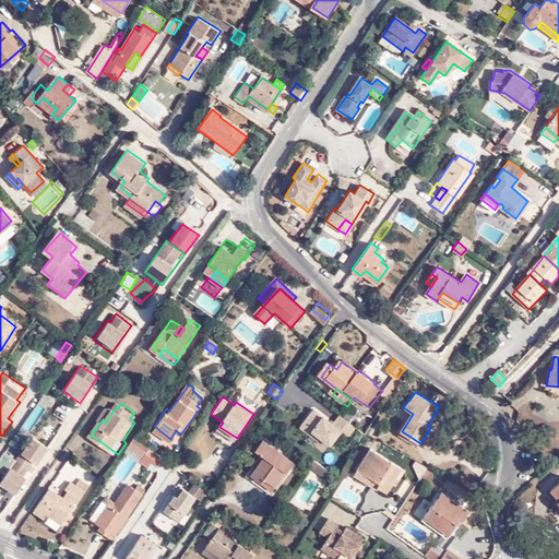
[(34,430),(45,408),(37,404),(25,426),(34,430)]
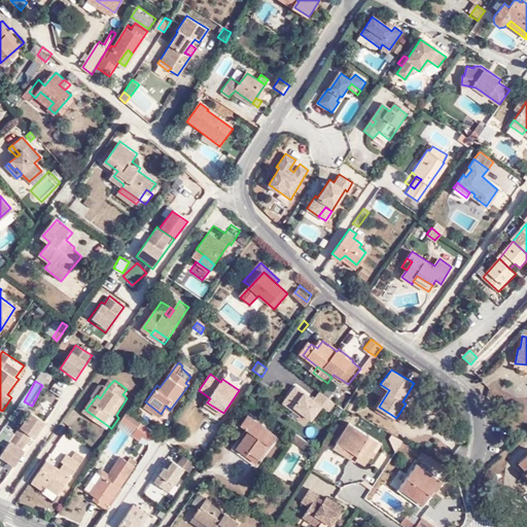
[(100,398),(108,386),(105,383),(97,395),(100,398)]
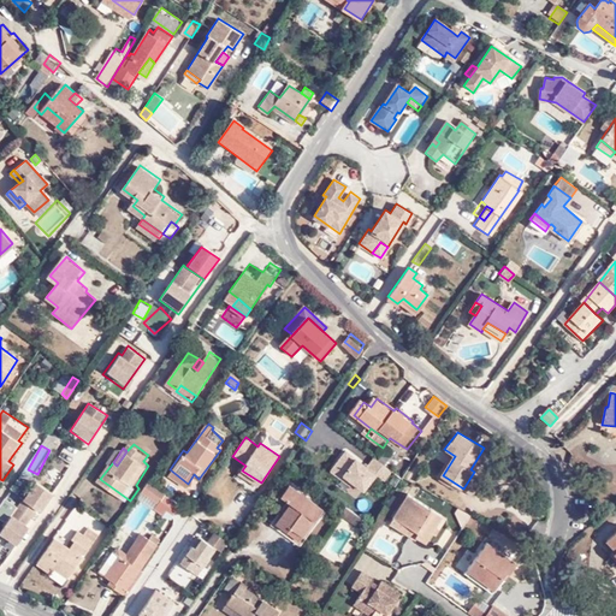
[(366,468),(341,451),(327,469),(362,495),(377,475),(366,468)]
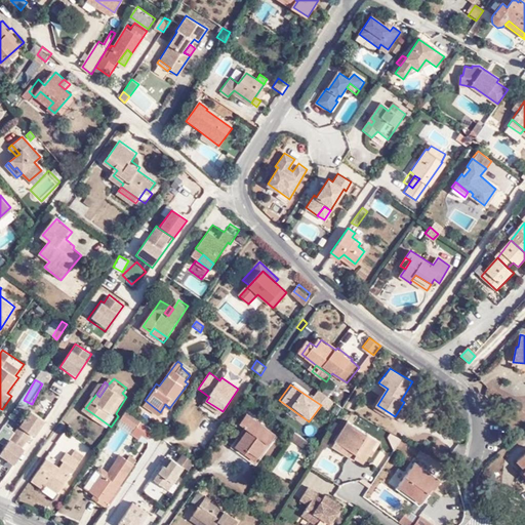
[(7,393),(11,396),(15,389),(12,386),(7,393)]
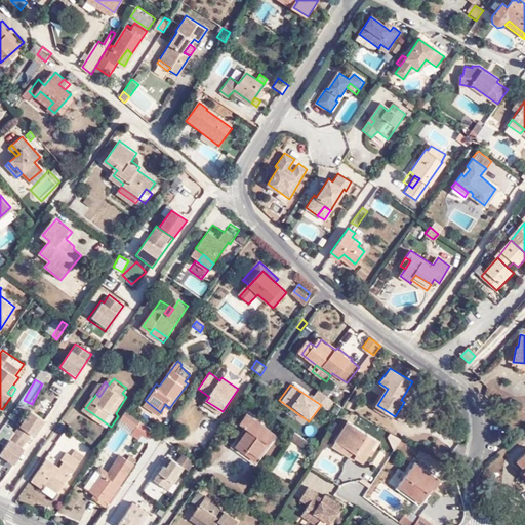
[(49,387),(42,395),(53,404),(59,396),(49,387)]
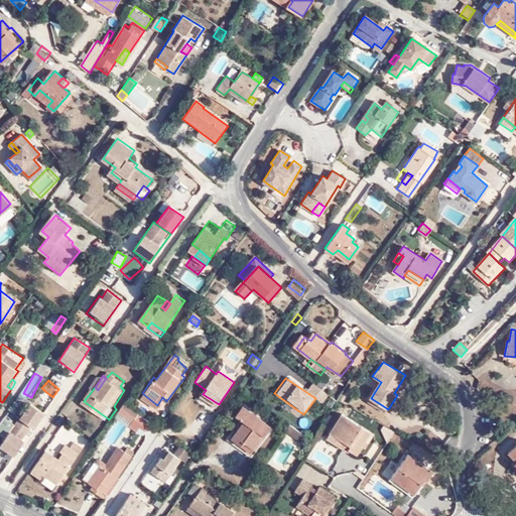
[(129,384),(124,381),(120,386),(124,390),(129,384)]
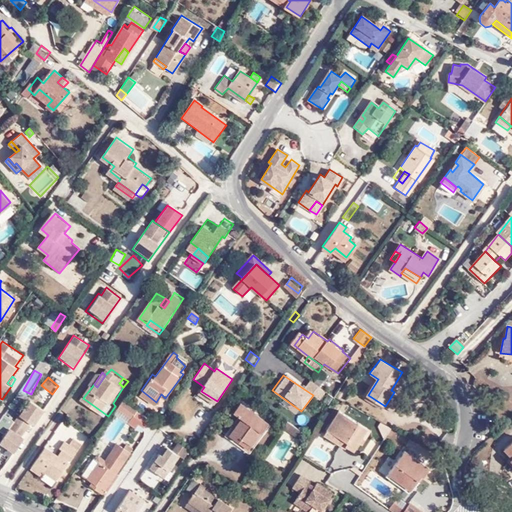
[(327,391),(310,380),(304,389),(313,395),(321,401),(327,391)]
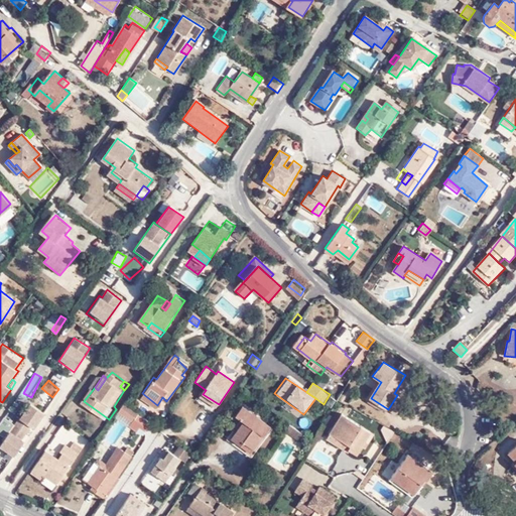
[(152,409),(157,405),(142,393),(138,398),(152,409)]
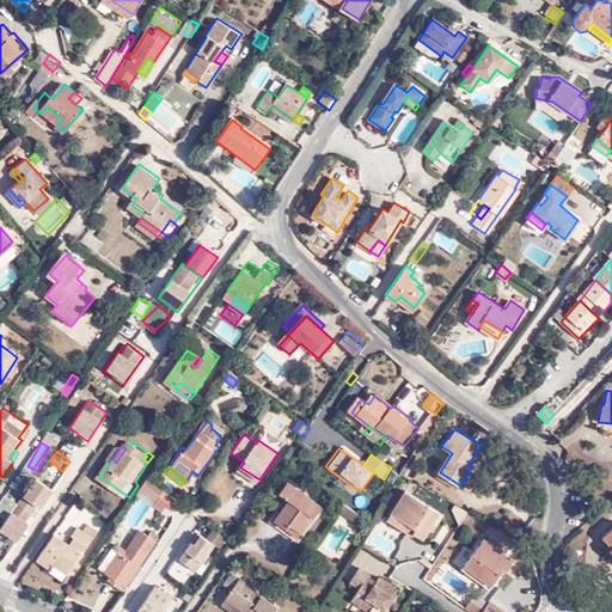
[(481,475),(471,469),(460,485),(470,491),(481,475)]
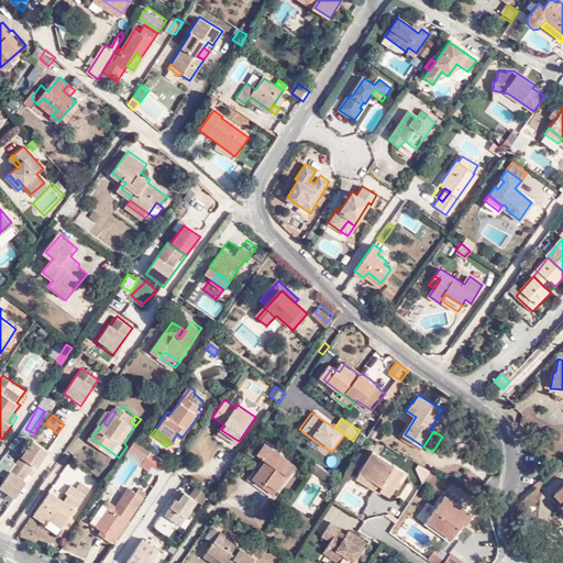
[(410,445),(414,441),(406,435),(403,440),(410,445)]
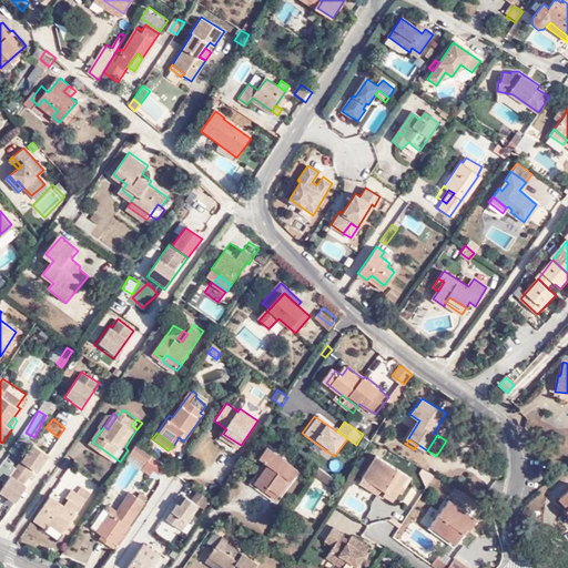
[(31,445),(13,468),(30,479),(47,456),(31,445)]
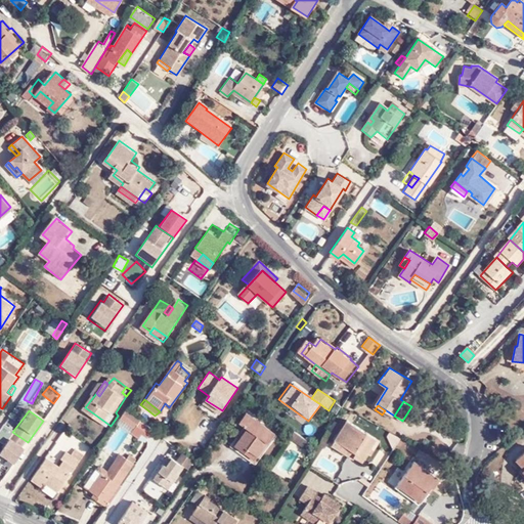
[(128,411),(121,420),(136,431),(143,423),(128,411)]
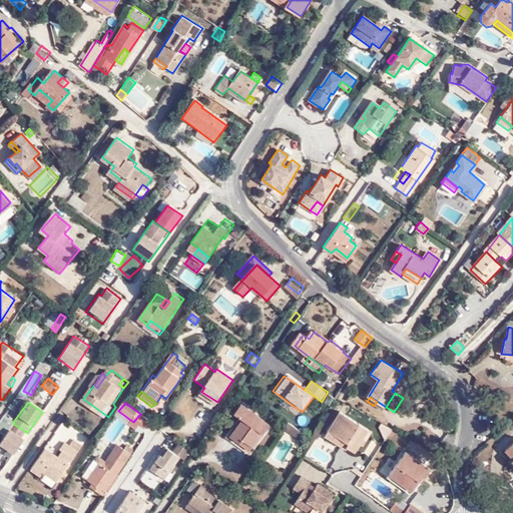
[(244,439),(253,446),(269,424),(240,404),(233,413),(242,419),(230,436),(241,444),(244,439)]
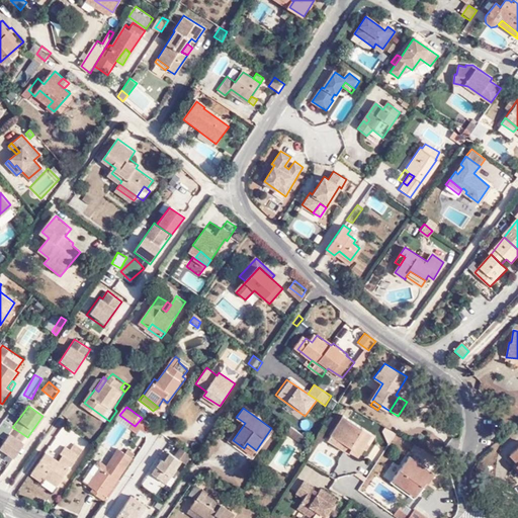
[(353,448),(351,453),(359,458),(375,436),(346,416),(333,434),(353,448)]
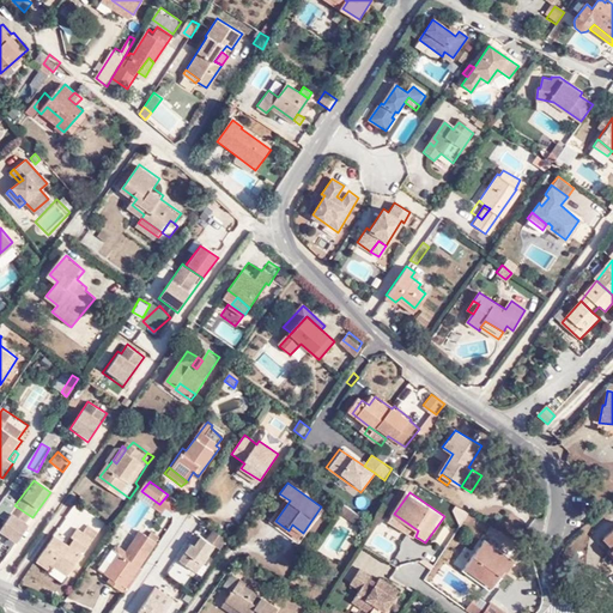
[(83,504),(85,499),(76,493),(72,498),(83,504)]
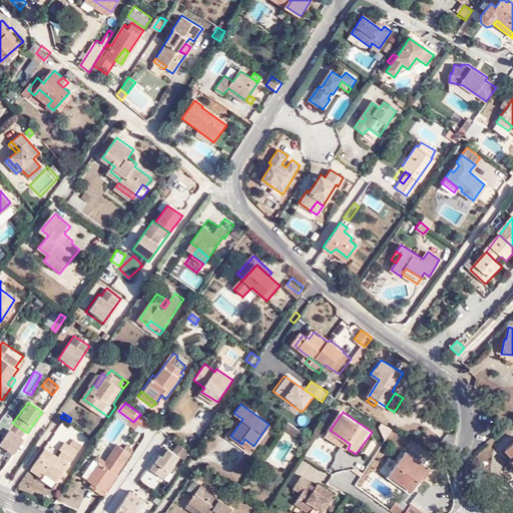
[(301,439),(305,432),(291,422),(287,428),(301,439)]
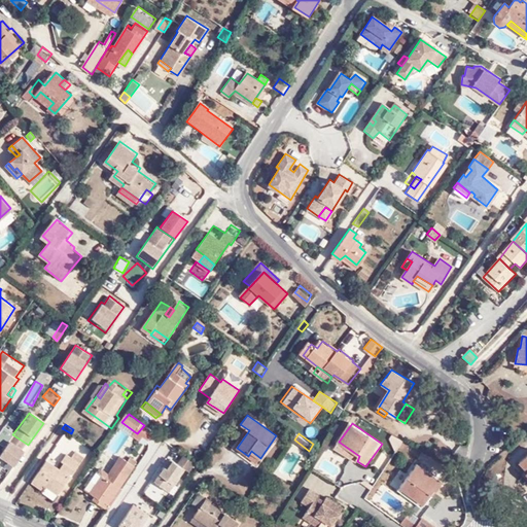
[(0,459),(12,467),(28,445),(12,434),(0,453),(0,459)]
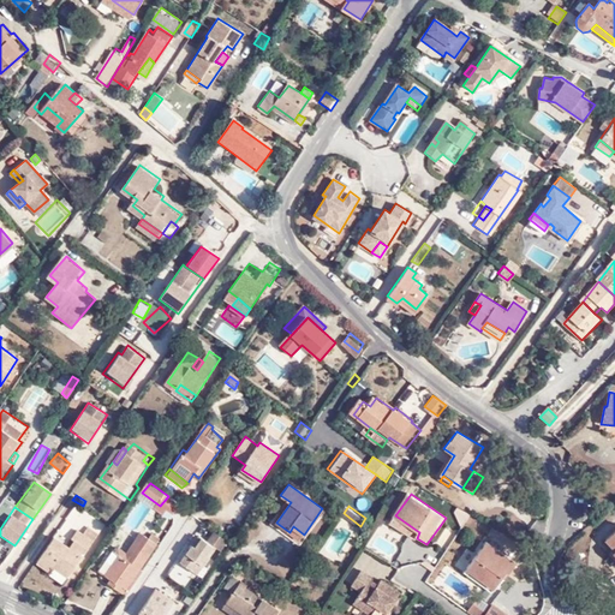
[(392,521),(417,538),(419,532),(395,515),(392,521)]
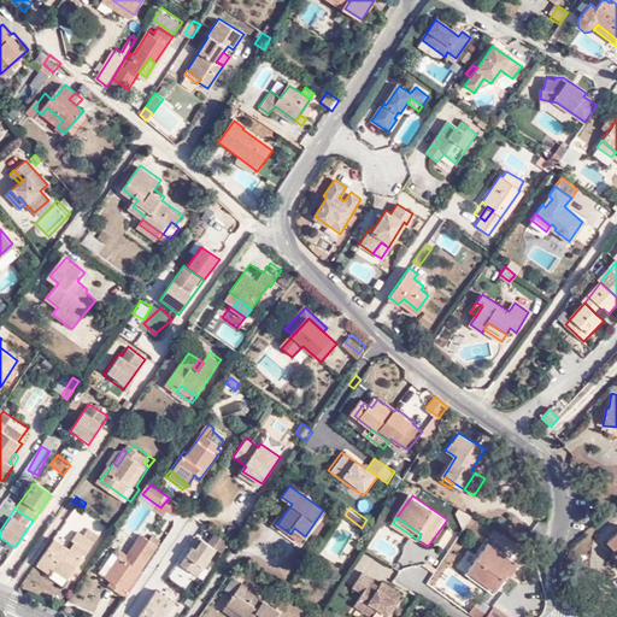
[(301,542),(305,536),(294,528),(291,534),(301,542)]
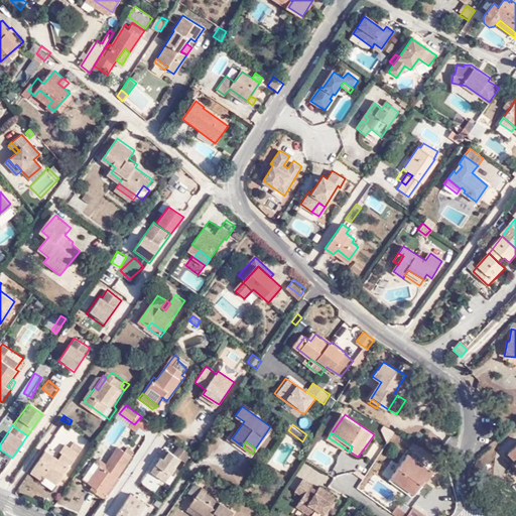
[(57,485),(84,448),(77,443),(72,450),(67,446),(60,455),(63,457),(59,462),(46,453),(32,473),(42,481),(46,476),(57,485)]
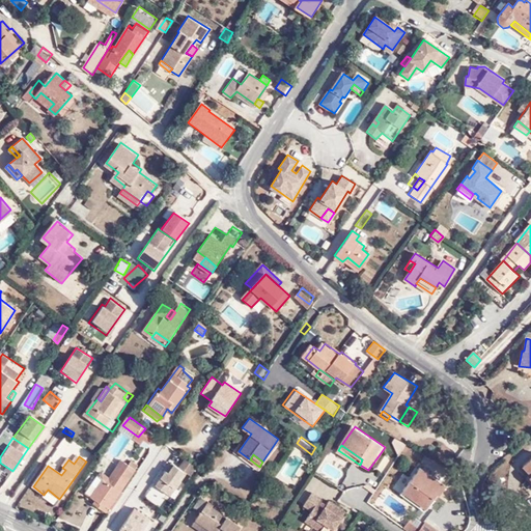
[(201,471),(202,470),(186,458),(185,459),(201,471)]
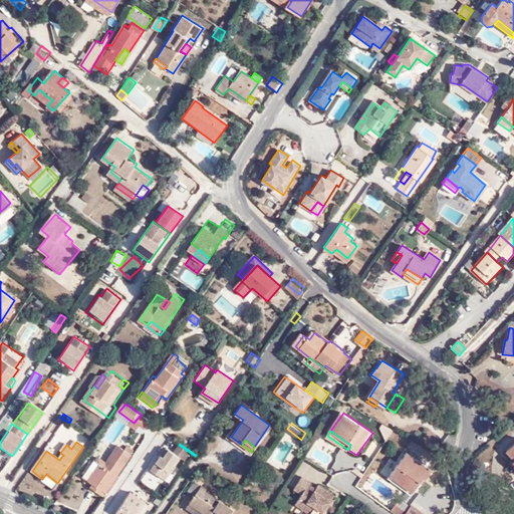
[(181,456),(190,463),(195,456),(179,445),(174,451),(172,449),(165,458),(162,455),(152,469),(166,479),(181,456)]
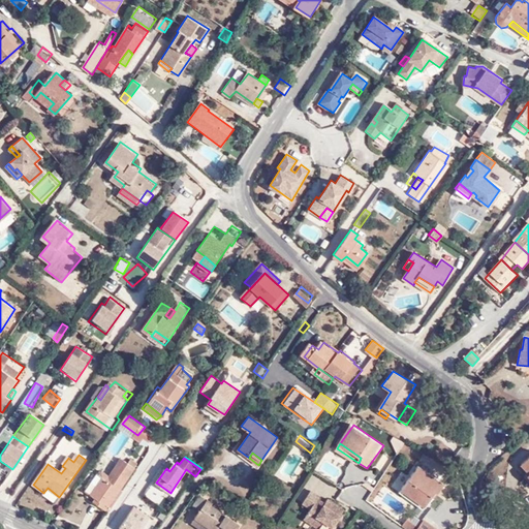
[(103,479),(91,495),(96,500),(94,502),(107,512),(114,506),(111,504),(138,466),(132,460),(128,464),(121,459),(107,476),(102,471),(99,475),(103,479)]
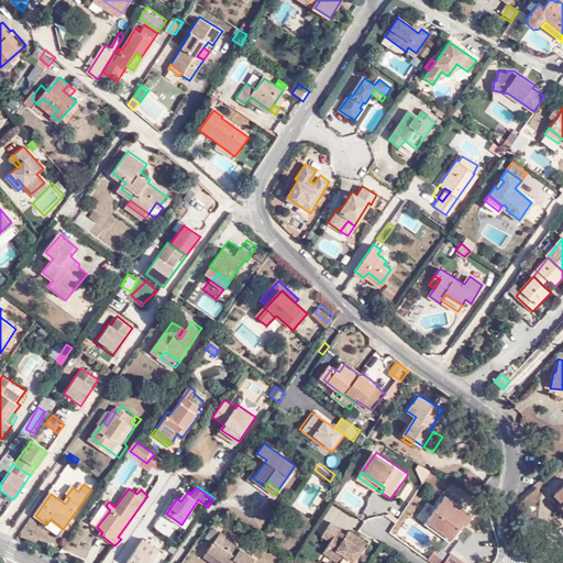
[(184,489),(177,498),(180,501),(188,492),(184,489)]
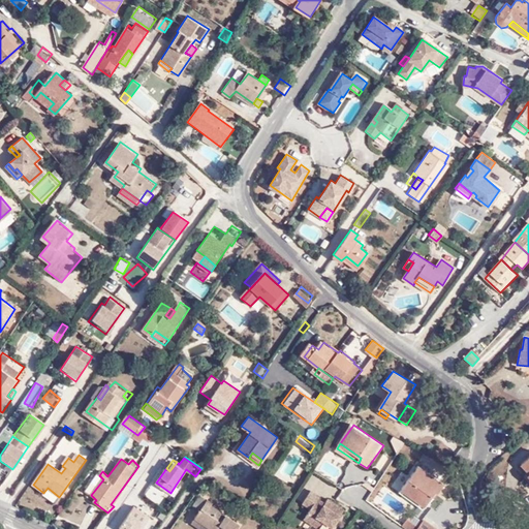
[(429,505),(436,496),(439,491),(443,494),(449,486),(423,465),(407,488),(429,505)]
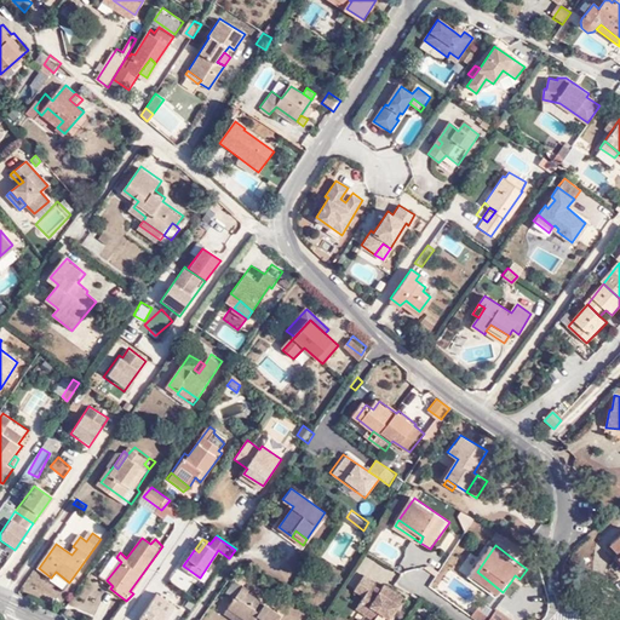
[(101,575),(107,580),(121,562),(116,557),(114,556),(101,575)]
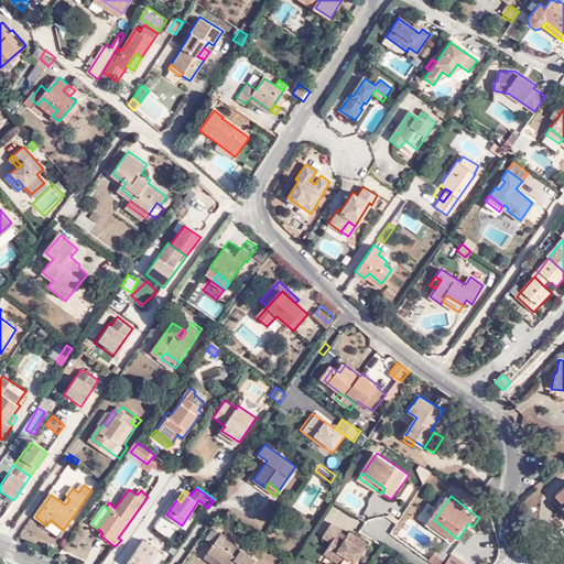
[(342,563),(355,563),(369,543),(351,532),(349,535),(343,531),(344,530),(334,523),(325,537),(334,542),(326,553),(342,563)]
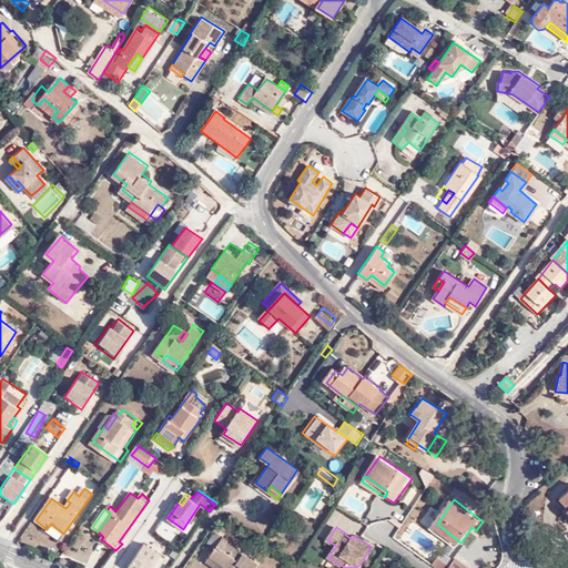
[(212,553),(229,565),(232,567),(255,567),(260,563),(230,541),(232,537),(227,534),(212,553)]
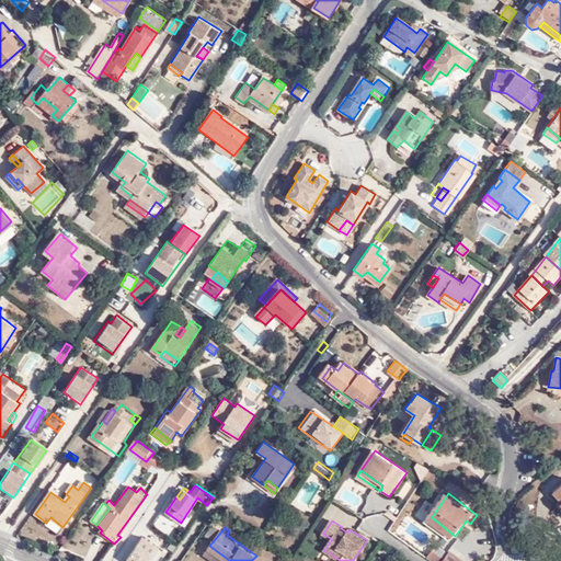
[(153,560),(162,549),(145,537),(129,560),(130,560),(153,560)]
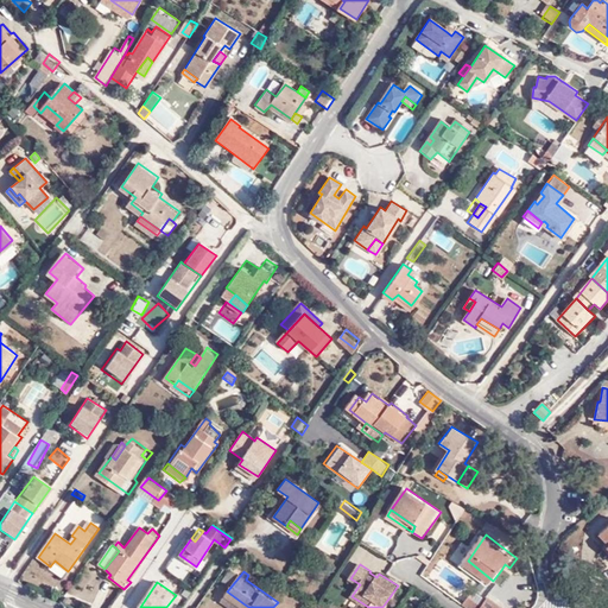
[(508,607),(492,596),(491,599),(477,590),(467,605),(470,607),(508,607)]
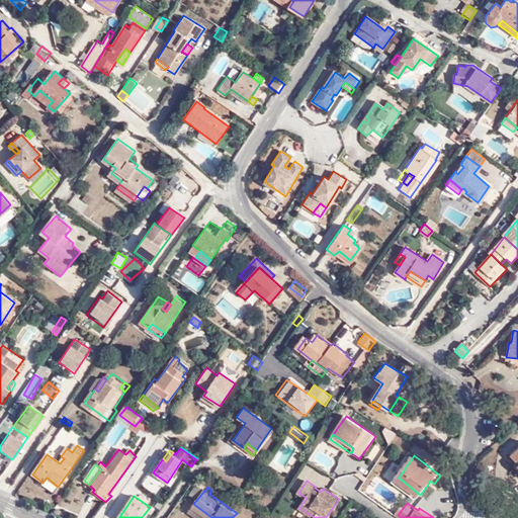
[(201,517),(206,517),(208,515),(193,504),(190,510),(201,517)]
